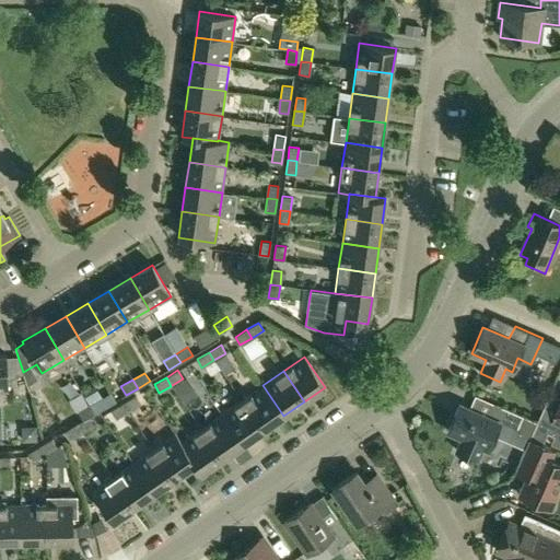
[(263,430),(283,416),(263,385),(242,399),(263,430)]
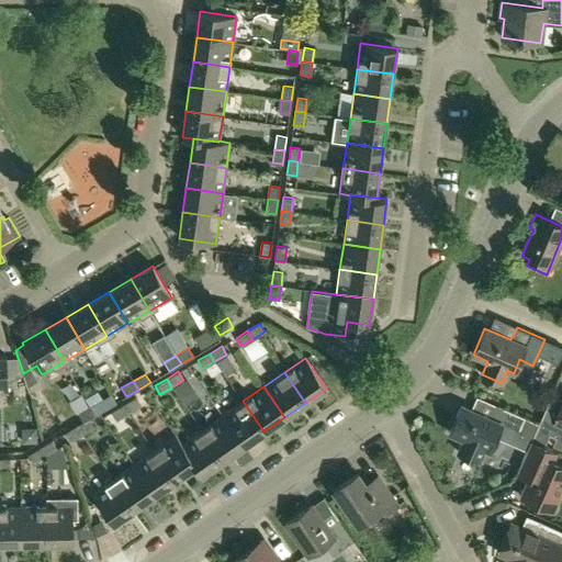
[(123,404),(128,413),(139,405),(135,397),(123,404)]
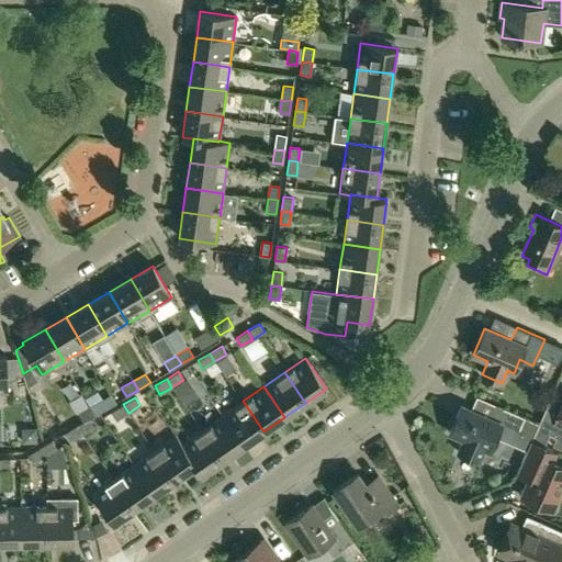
[(102,400),(90,406),(96,415),(107,407),(102,400)]
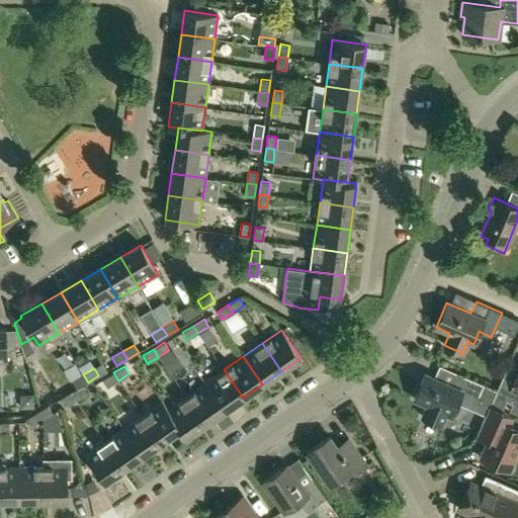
[(205,382),(225,411),(243,398),(224,369),(205,382)]
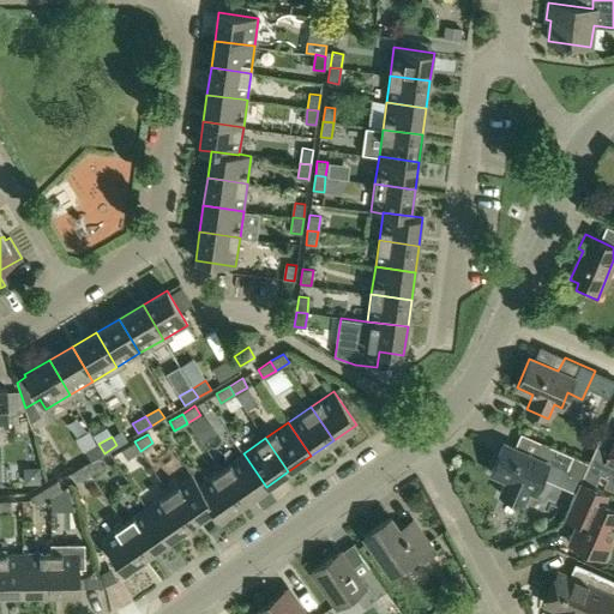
[(140,451),(134,441),(121,450),(127,458),(140,451)]
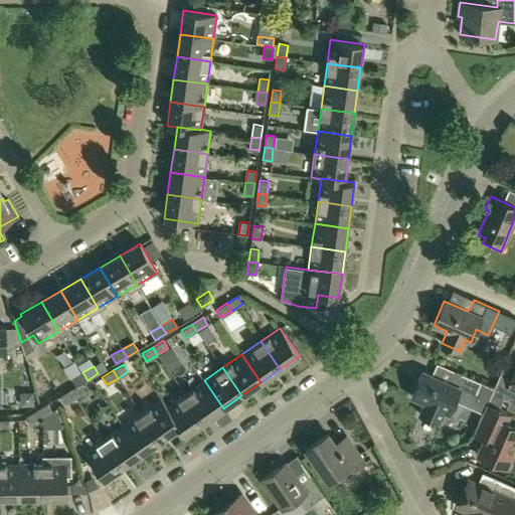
[(493,388),(480,382),(452,370),(446,382),(421,372),(411,396),(424,402),(419,414),(438,422),(444,410),(449,412),(454,400),(470,407),(474,398),(486,403),(493,388)]
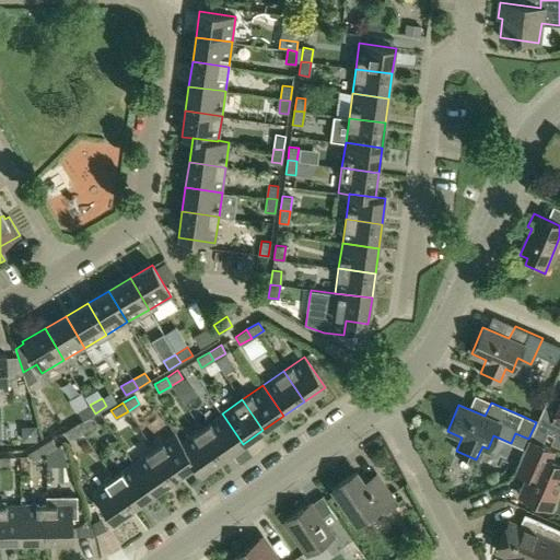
[(528,439),(541,445),(547,433),(553,436),(550,444),(559,448),(559,403),(553,419),(540,412),(536,422),(528,439)]
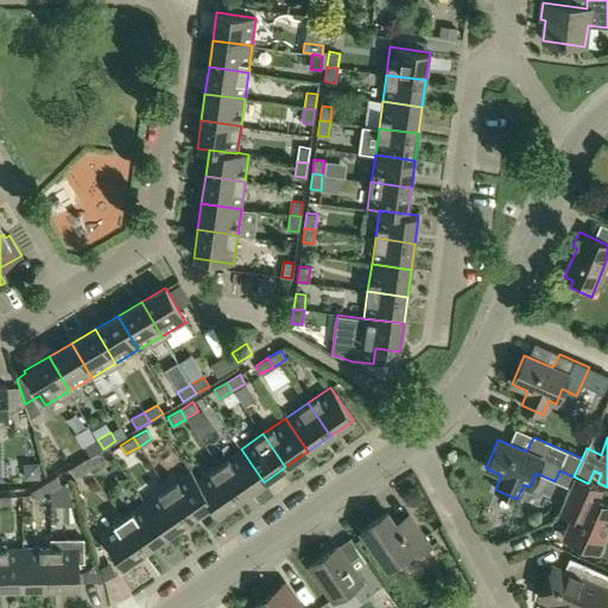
[(96,453),(103,449),(97,439),(84,448),(90,456),(96,453)]
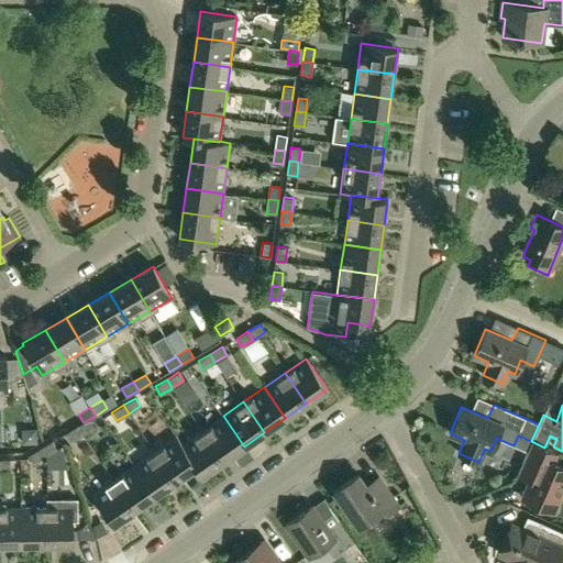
[(223,461),(244,446),(223,416),(202,430),(223,461)]
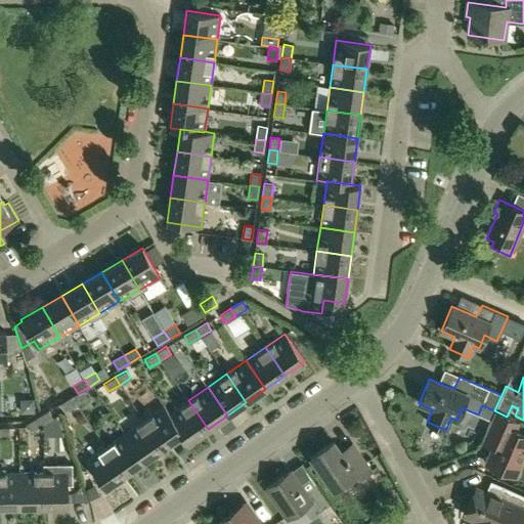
[(78,393),(72,396),(77,404),(88,398),(83,390),(78,393)]
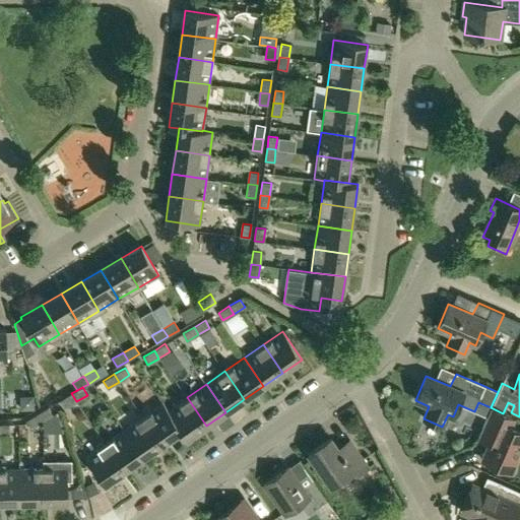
[(65,407),(76,401),(71,393),(60,400),(65,407)]
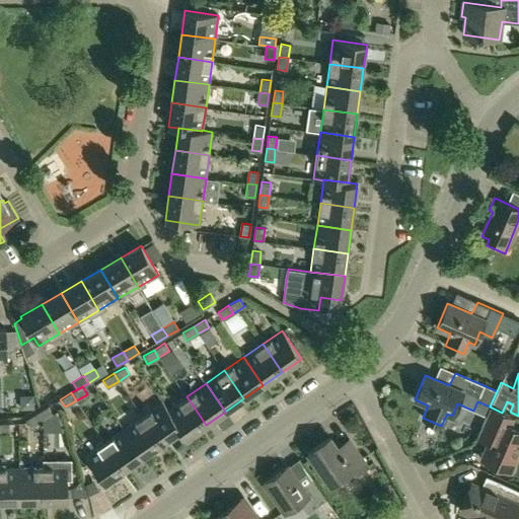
[(206,425),(187,396),(167,410),(167,411),(181,430),(180,431),(187,439),(206,425)]
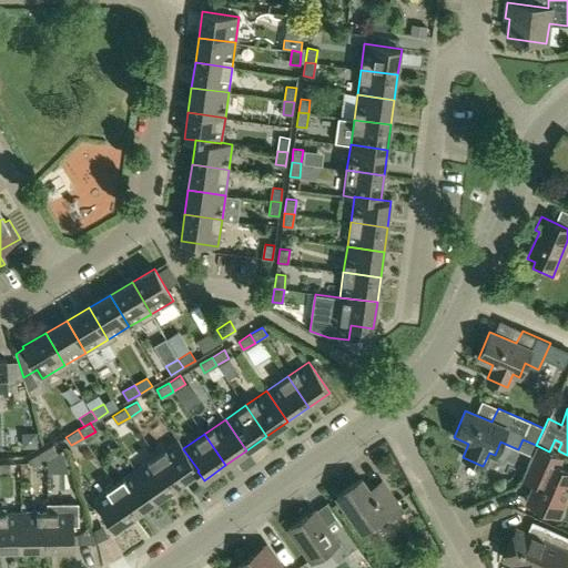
[(199,470),(183,449),(183,448),(178,439),(156,455),(178,486),(198,472),(199,470)]
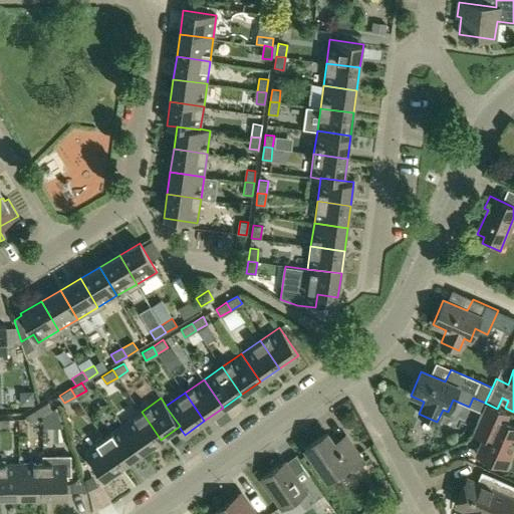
[(37,409),(41,417),(52,411),(47,403),(37,409)]
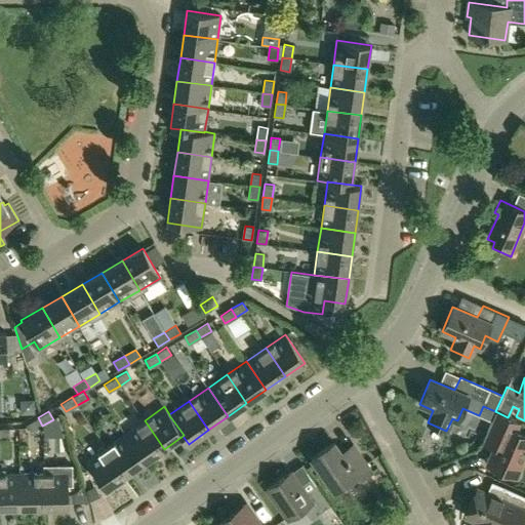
[(519,421),(508,417),(495,411),(482,442),(493,447),(486,463),(516,477),(524,456),(524,435),(515,431),(519,421)]
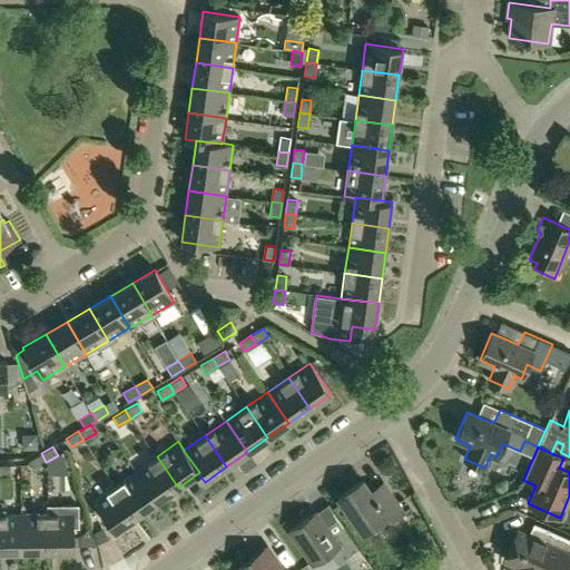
[(46,462),(41,453),(29,461),(33,469),(46,462)]
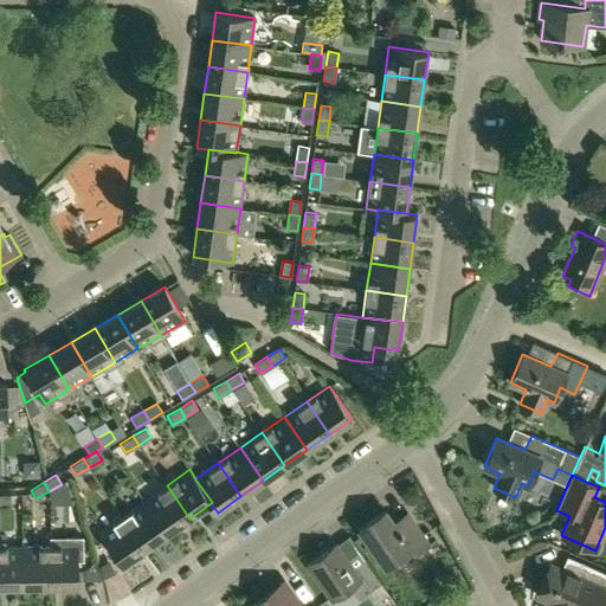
[(189,519),(167,485),(144,501),(167,534),(189,519)]
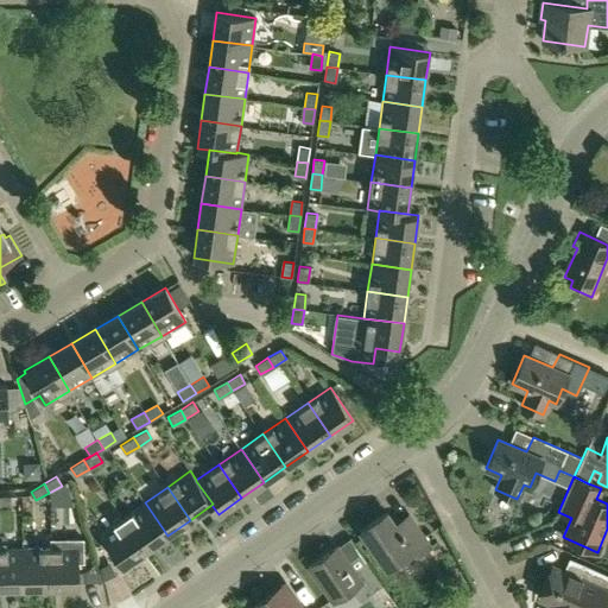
[(10,495),(0,495),(0,506),(11,506),(10,495)]
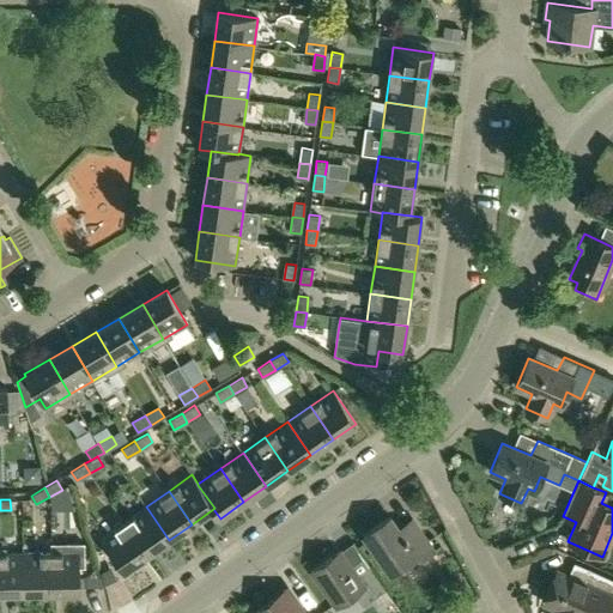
[(146,556),(169,540),(146,507),(123,522),(146,556)]
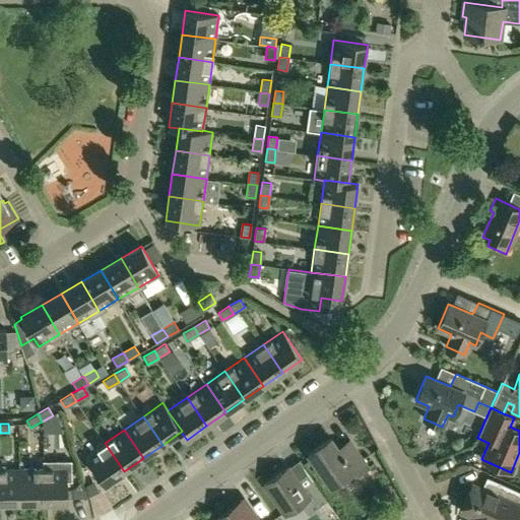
[(368,467),(352,445),(348,440),(337,448),(330,438),(308,454),(330,486),(352,471),(355,475),(368,467)]
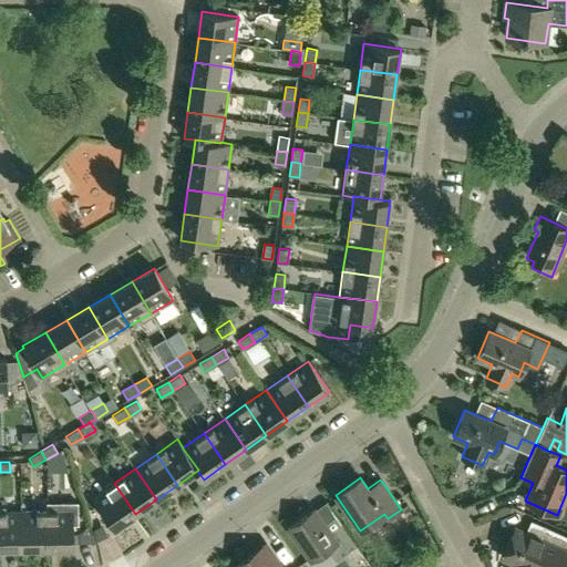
[(135,514),(114,483),(93,497),(114,528),(135,514)]
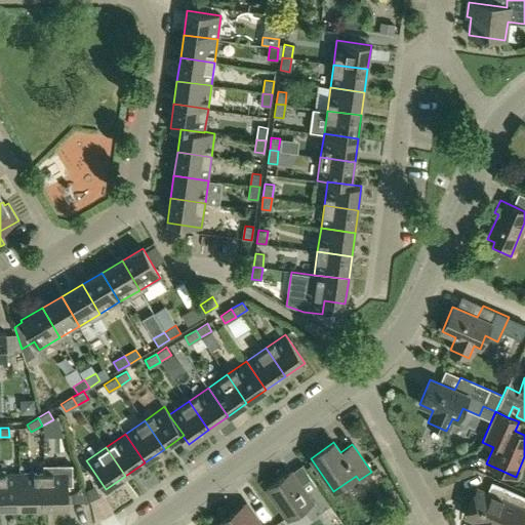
[(72,466),(43,466),(43,473),(43,508),(68,507),(68,487),(73,487),(72,466)]
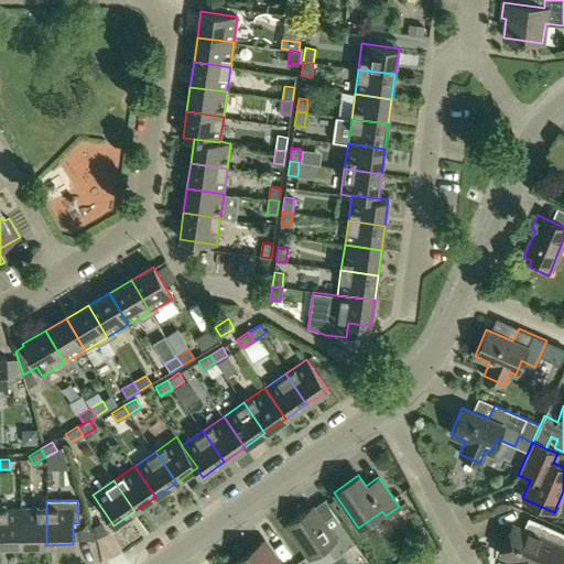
[(313,507),(285,525),(308,559),(325,546),(333,557),(354,543),(338,521),(327,528),(313,507)]
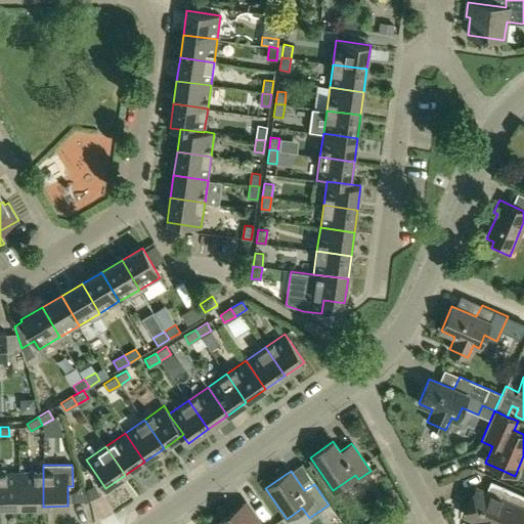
[(0,507),(20,507),(19,472),(0,472),(0,507)]
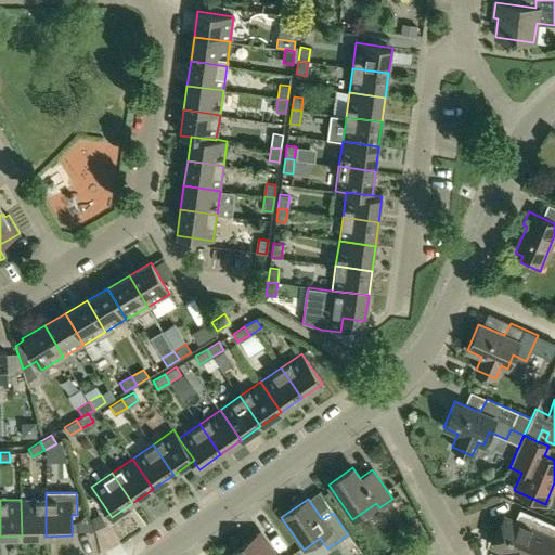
[(22,537),(46,537),(46,500),(21,500),(22,537)]
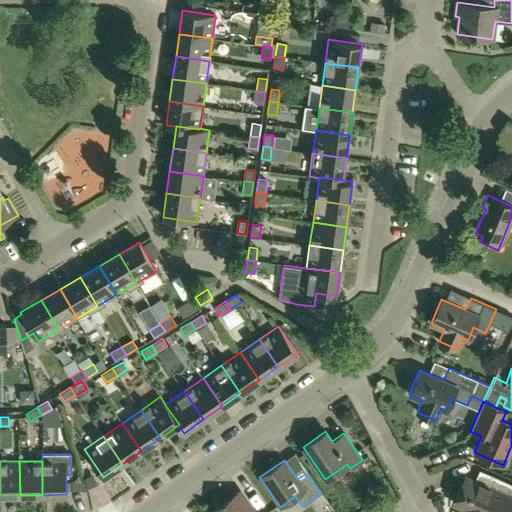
[(511,511),(511,483),(491,474),(486,486),(465,476),(453,503),(463,507),(461,511),(511,511)]
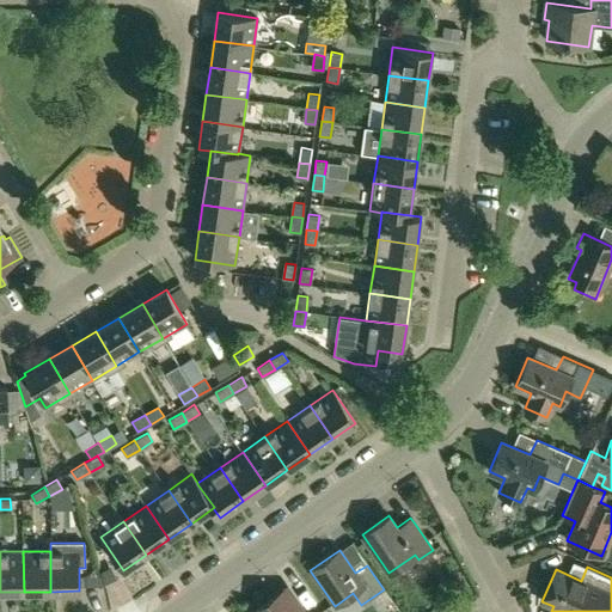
[(270,605),(259,611),(318,611),(314,611),(297,611),(295,610),(300,606),(286,587),(268,600),(270,605)]
